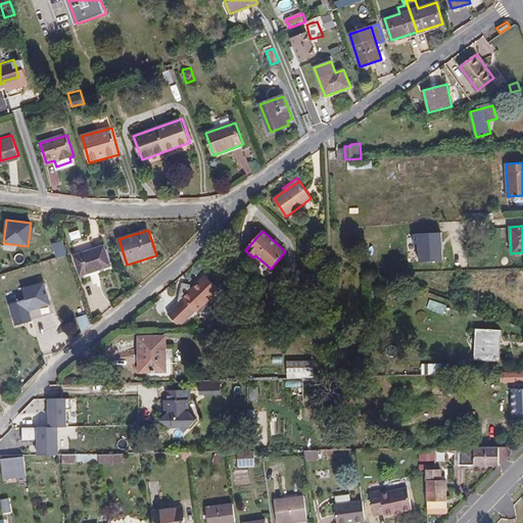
[(441,233),(418,233),(418,262),(442,260),(441,233)]
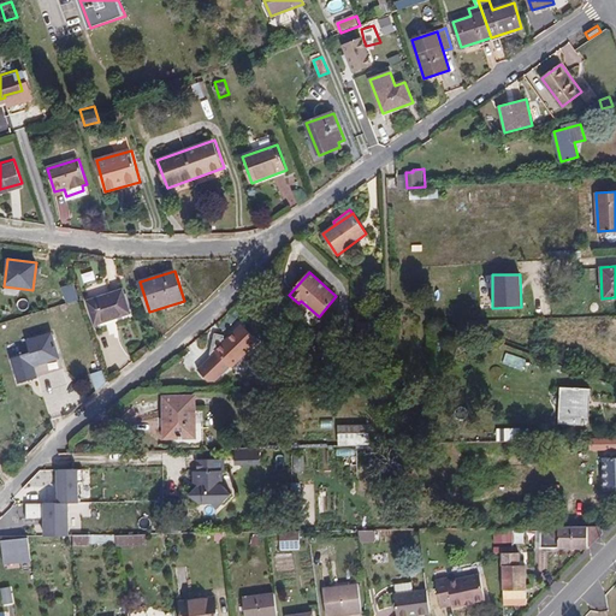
[(123,290),(88,301),(95,325),(131,314),(123,290)]
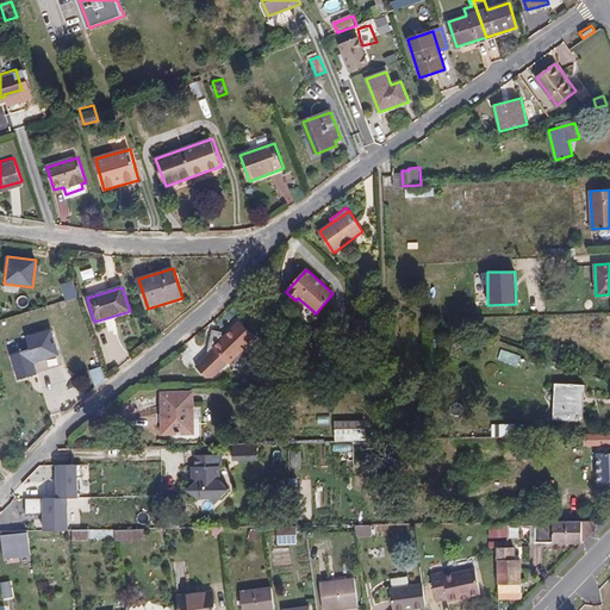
[(253,336),(236,319),(222,334),(221,332),(221,330),(212,329),(207,349),(209,349),(194,363),(207,377),(210,377),(226,359),(228,361),(253,336)]
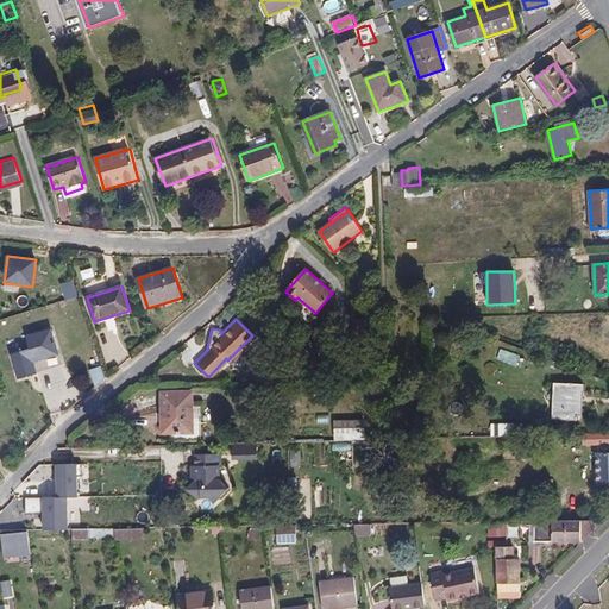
[(52,330),(26,337),(35,362),(60,355),(52,330)]
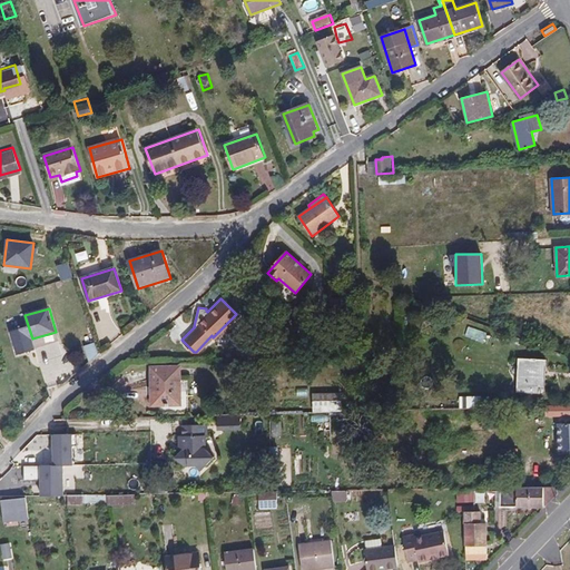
[(546,387),(546,361),(518,360),(517,392),(541,393),(541,389),(546,387)]
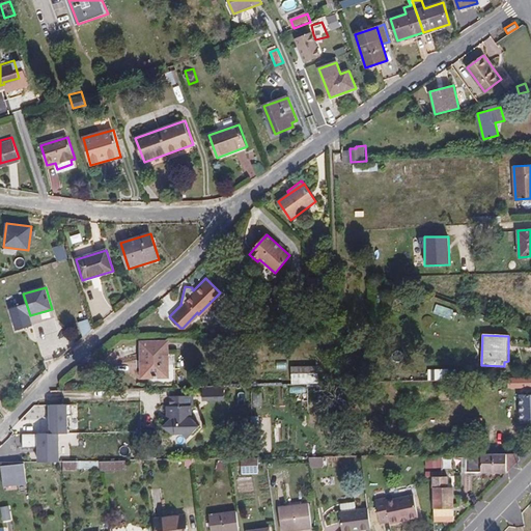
[(168,376),(168,341),(140,341),(141,378),(168,376)]
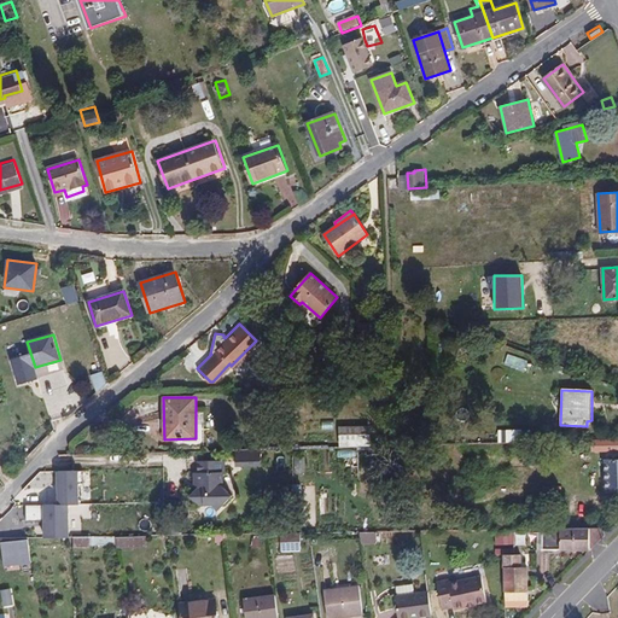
[(339,427),(340,447),(371,445),(371,427),(339,427)]
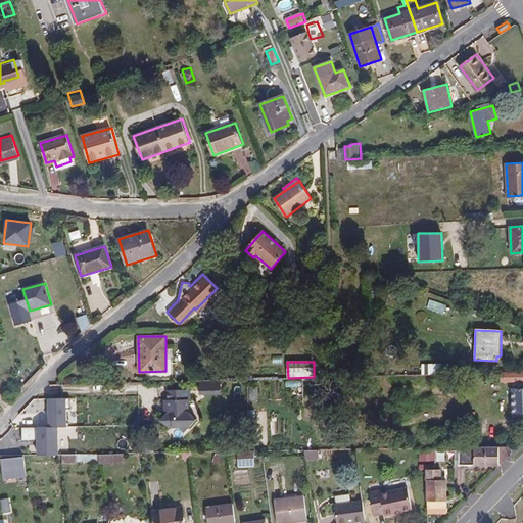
[(522,371),(501,372),(501,382),(512,382),(513,415),(522,414),(522,371)]
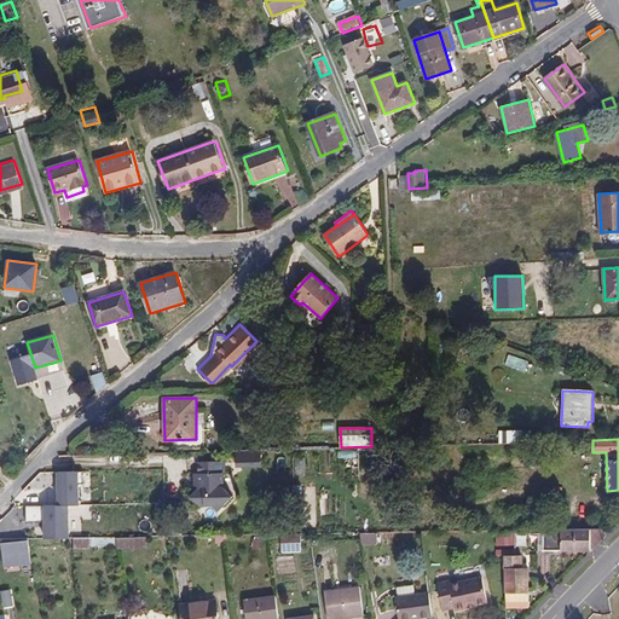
[(236,466),(260,466),(259,450),(235,450),(236,466)]
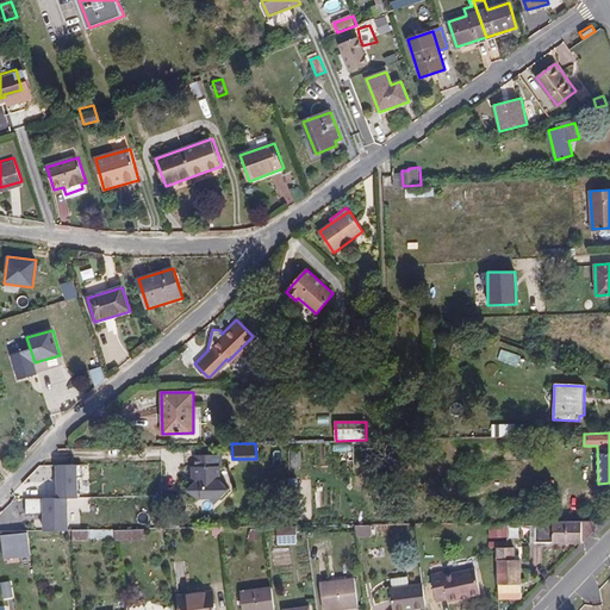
[(194,468),(194,481),(188,486),(186,490),(195,499),(207,499),(213,504),(228,489),(219,480),(219,467),(221,467),(221,455),(194,456),(194,468)]
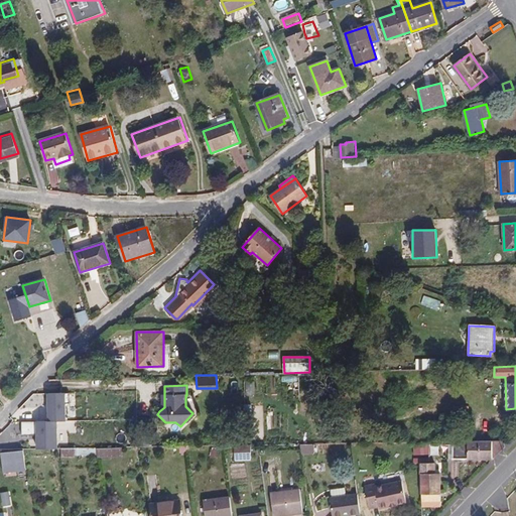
[(69,402),(69,392),(47,392),(47,421),(55,421),(65,420),(65,402),(69,402)]
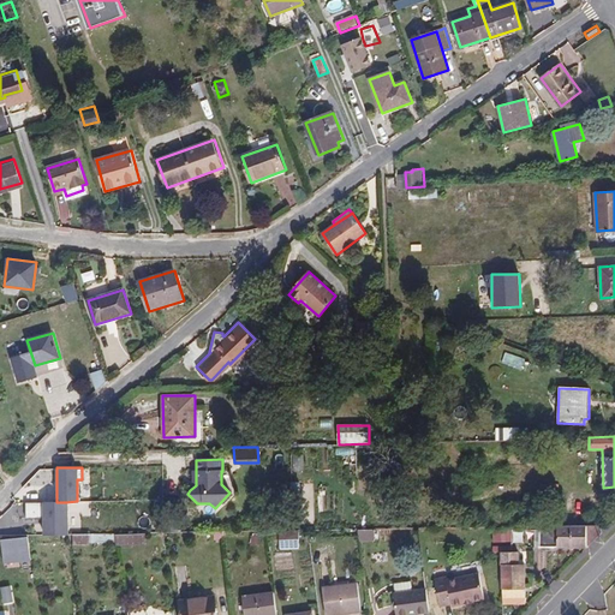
[(57,502),(24,503),(25,519),(43,518),(43,533),(67,533),(66,502),(57,502)]
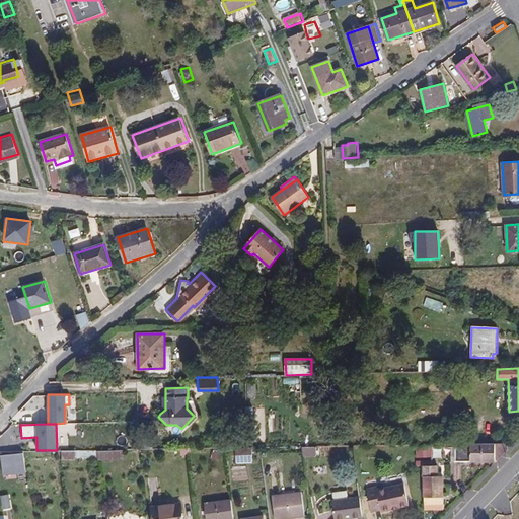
[(416,457),(423,457),(432,457),(432,443),(424,444),(424,445),(416,445),(416,457)]
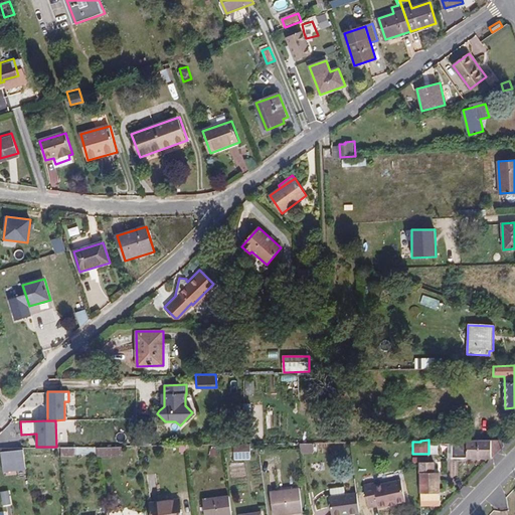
[(504,447),(502,440),(467,440),(467,444),(453,444),(453,458),(493,458),(504,447)]
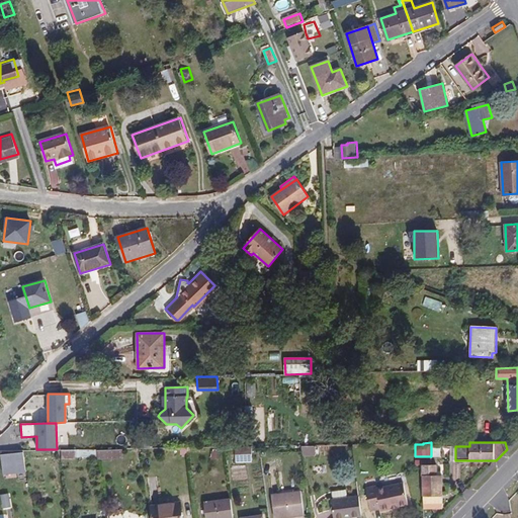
[(303,455),(316,455),(316,444),(301,445),(303,455)]
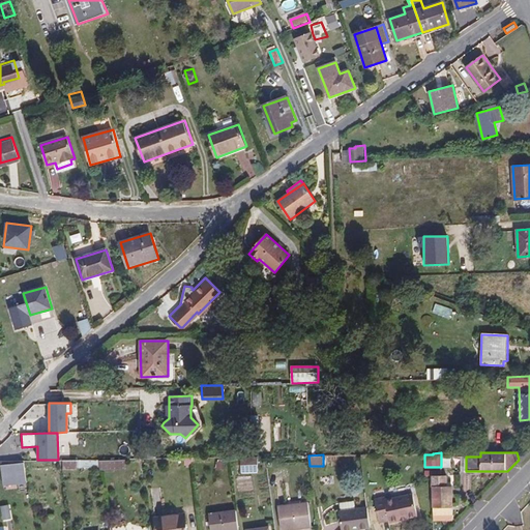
[(242,471),(258,471),(258,457),(252,457),(241,457),(242,471)]
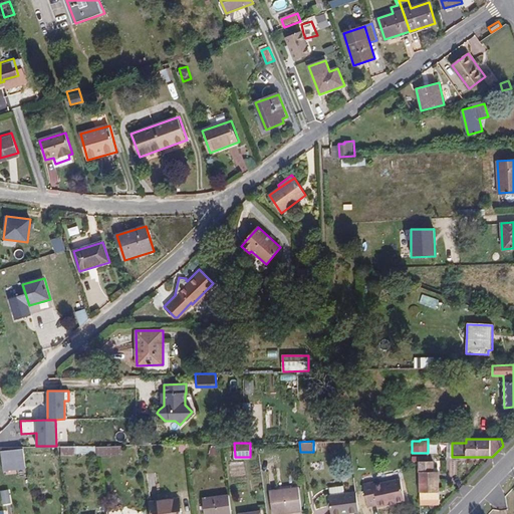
[(96,448),(96,445),(77,446),(77,454),(96,454),(96,448)]
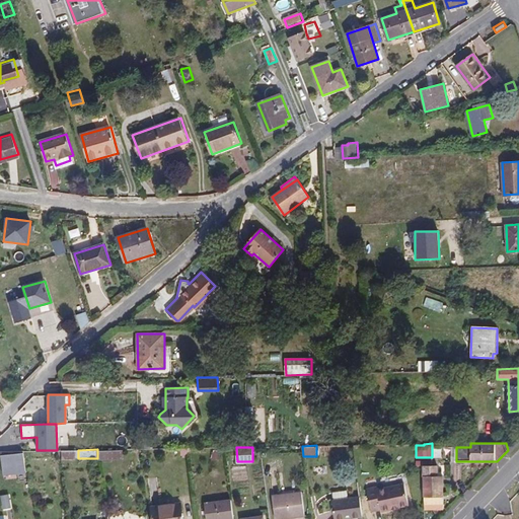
[(62,459),(75,459),(75,458),(75,450),(62,450),(62,459)]
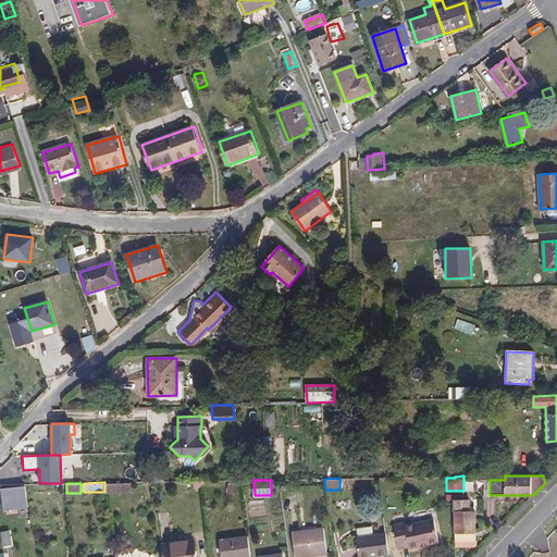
[(132,492),(131,484),(104,485),(104,492),(104,493),(132,492)]
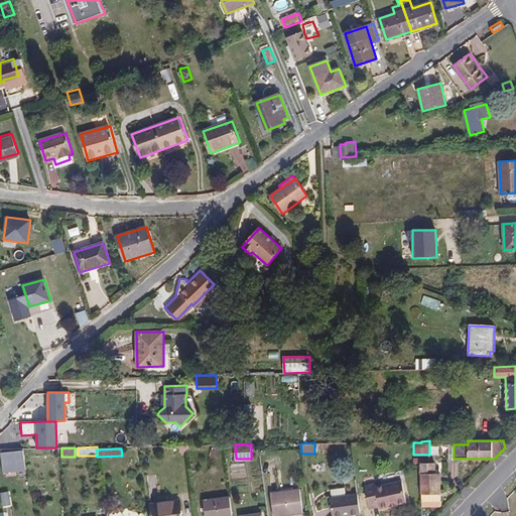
[(24,470),(24,450),(1,452),(1,471),(24,470)]
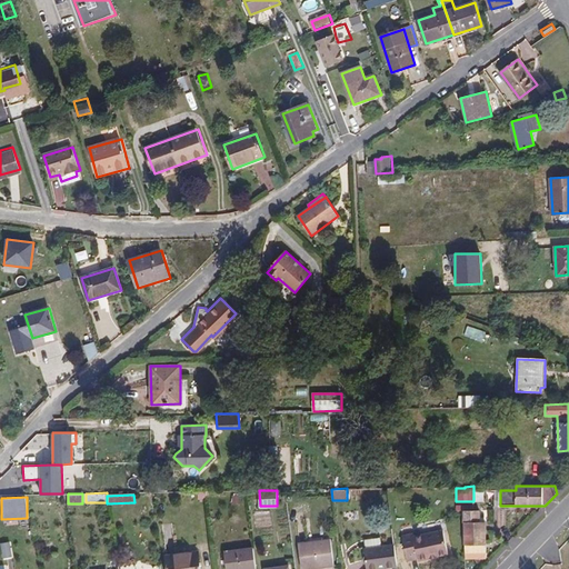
[(480,521),(480,510),(465,510),(465,559),(486,559),(486,521),(480,521)]
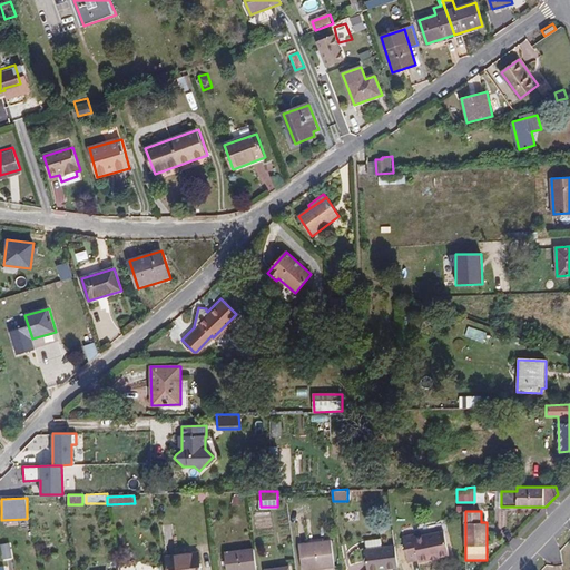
[(414,537),(414,533),(403,536),(408,560),(419,558),(419,561),(430,559),(430,557),(438,556),(438,558),(449,556),(444,531),(414,537)]
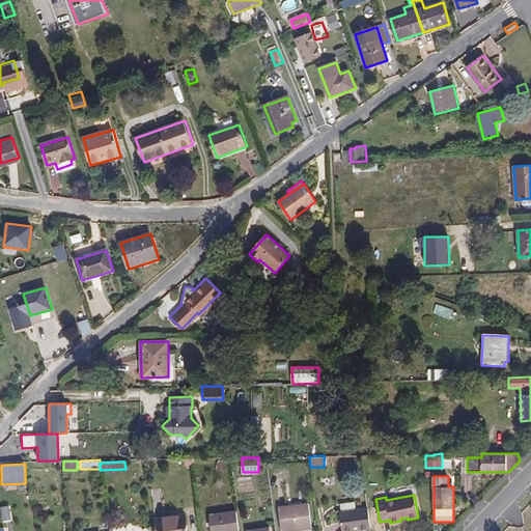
[(280,526),(288,525),(289,530),(311,527),(308,503),(278,507),(280,526)]
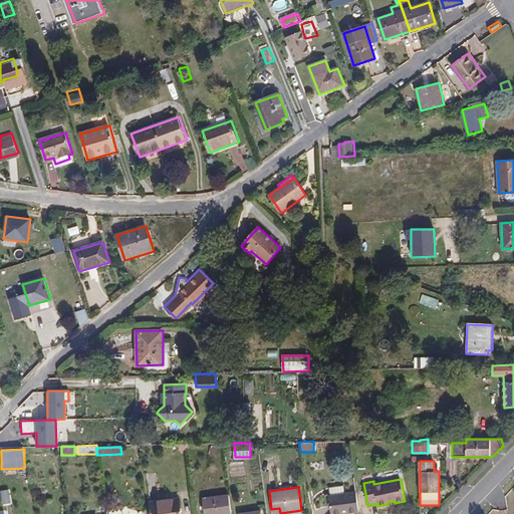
[(331,513),(335,513),(359,511),(356,492),(329,495),(331,513)]
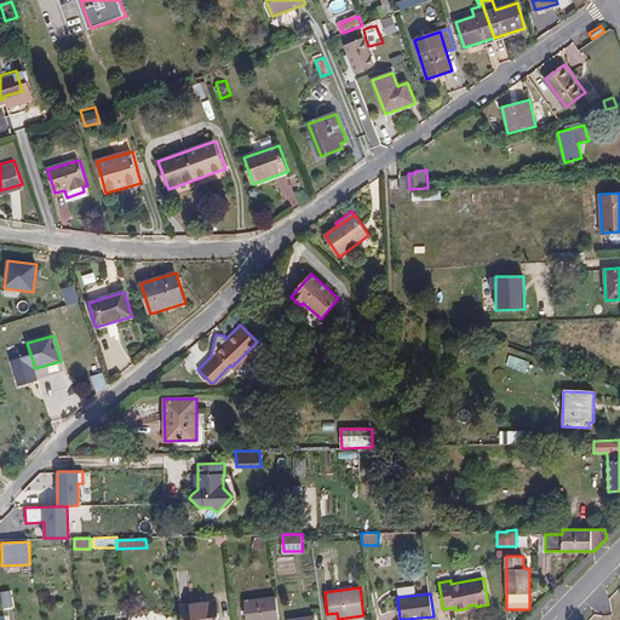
[(245,601),(246,619),(279,619),(276,597),(245,601)]
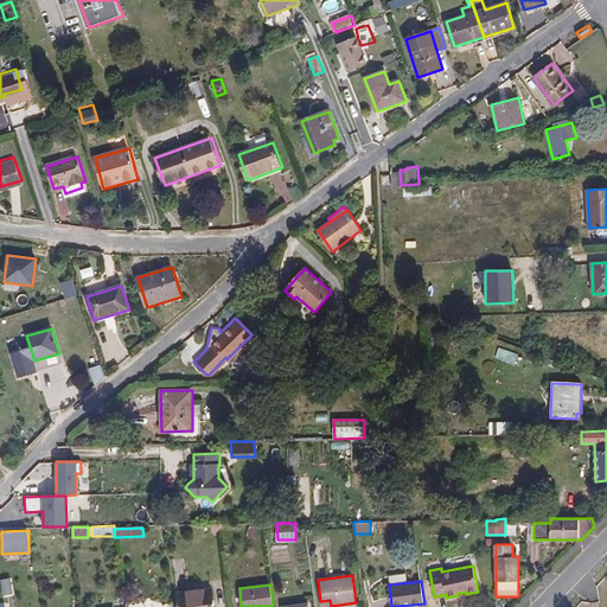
[(212,606),(211,589),(177,594),(178,606),(212,606)]
